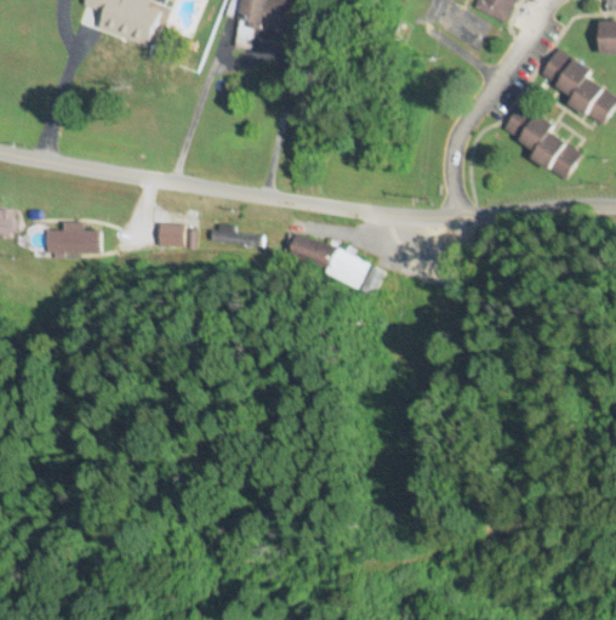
[(84,0),(75,21),(125,40),(141,1),(137,0),(84,0)]
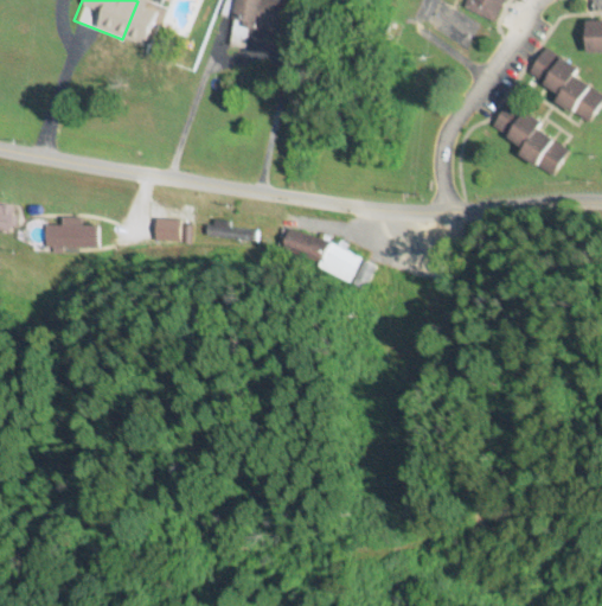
[(255,0),(254,25),(279,26),(279,0),(255,0)]
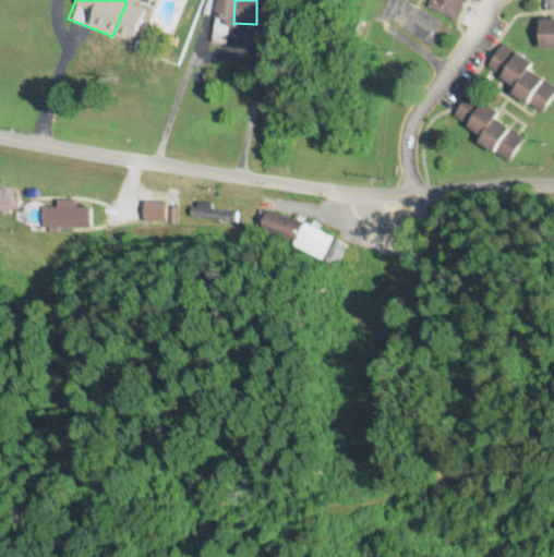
[(426,0),(423,8),(452,21),(461,0),(426,0)]
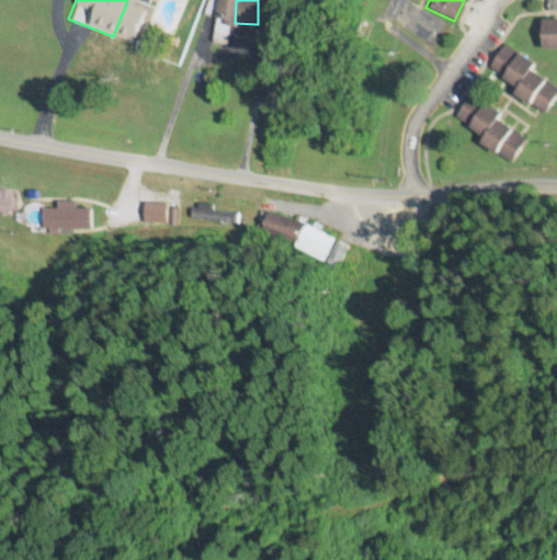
[(556,19),(541,20),(541,49),(556,48),(556,19)]
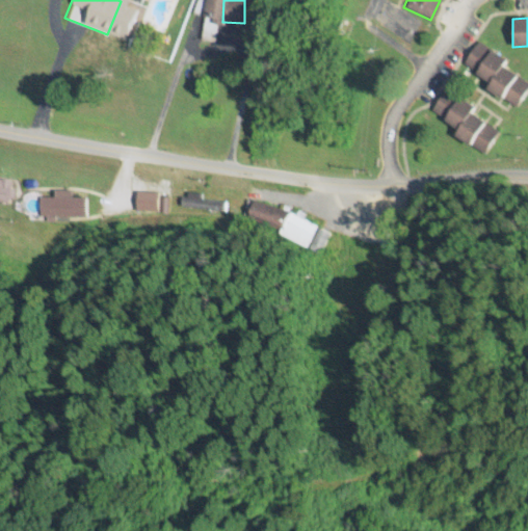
[(504,61),(475,43),(460,65),(490,83),(485,90),(513,108),(527,85),(527,84),(501,67),(504,61)]
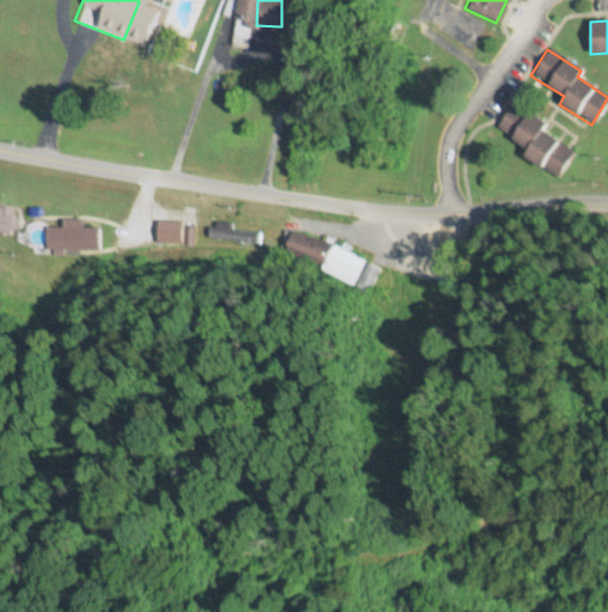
[(546,123),(510,102),(493,129),(527,150),(521,158),(555,179),(572,150),(541,132),(546,123)]
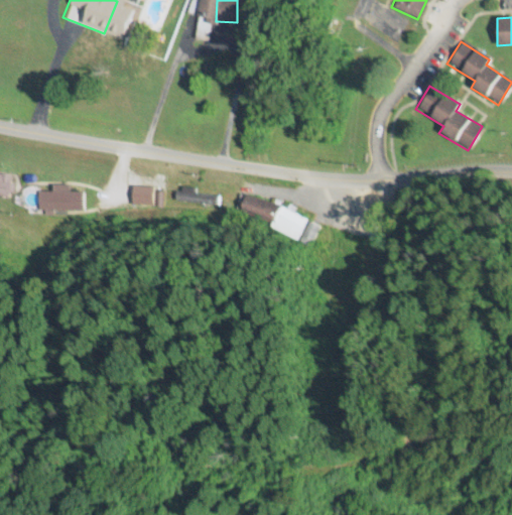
[(152,188),(132,188),(132,212),(152,212),(152,188)]
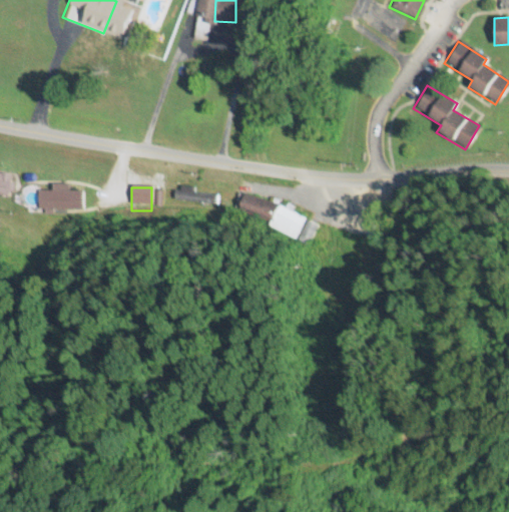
[(297,240),(304,243),(306,237),(308,238),(313,226),(304,222),(297,240)]
